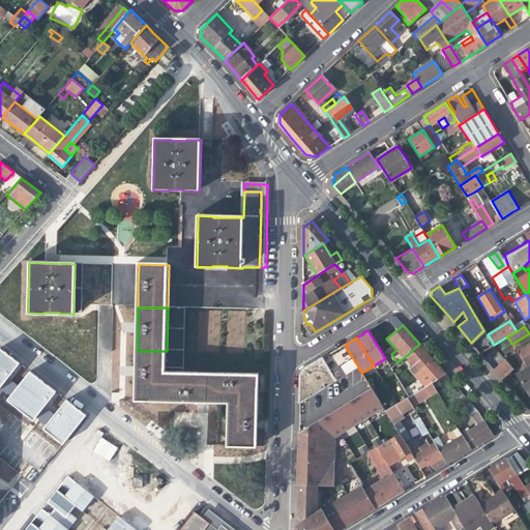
[(529,363),(529,343),(514,355),(518,360),(523,367),(529,363)]
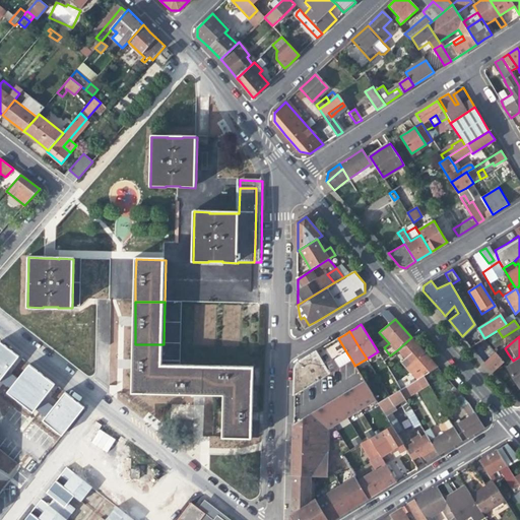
[(400,359),(407,367),(425,352),(415,342),(411,337),(398,349),(404,355),(400,359)]
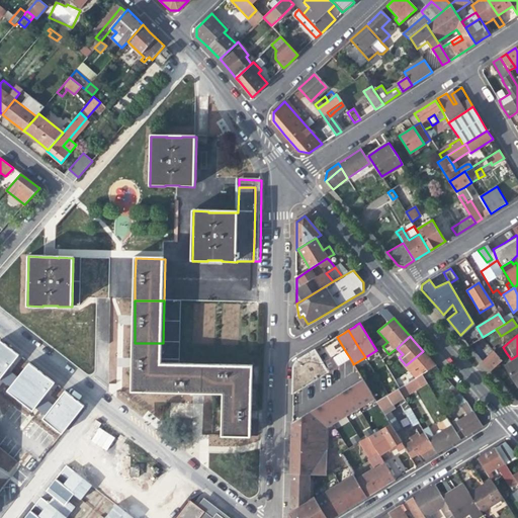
[(346,352),(337,337),(314,351),(296,361),(293,368),(292,379),(292,395),(344,362),(350,358),(346,352)]
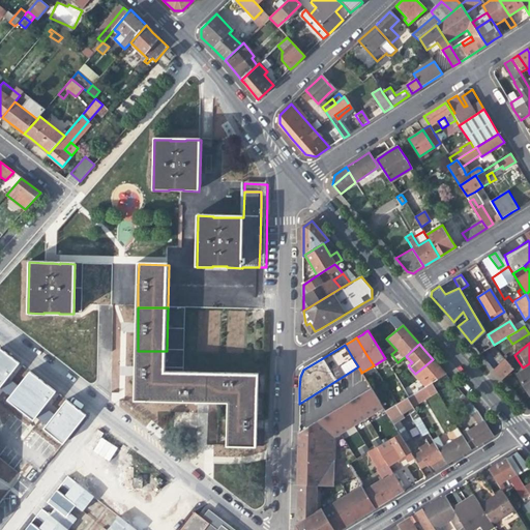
[(166,376),(167,351),(138,351),(137,376),(137,404),(166,404),(166,376)]
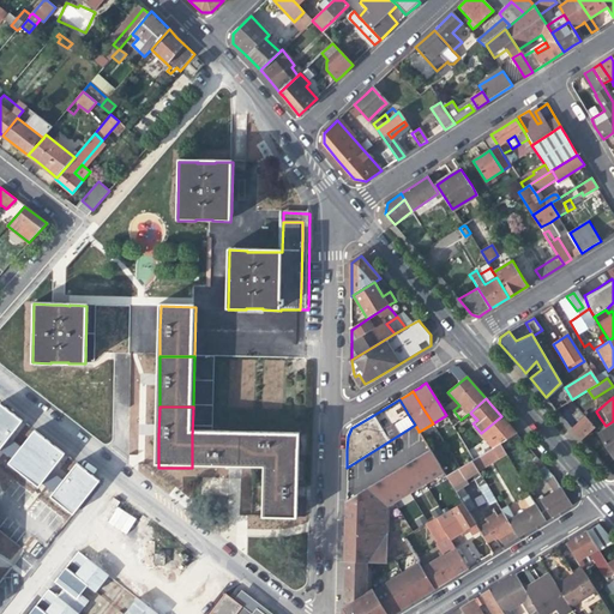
[(481,433),(494,449),(500,444),(517,433),(509,425),(501,416),(481,433)]
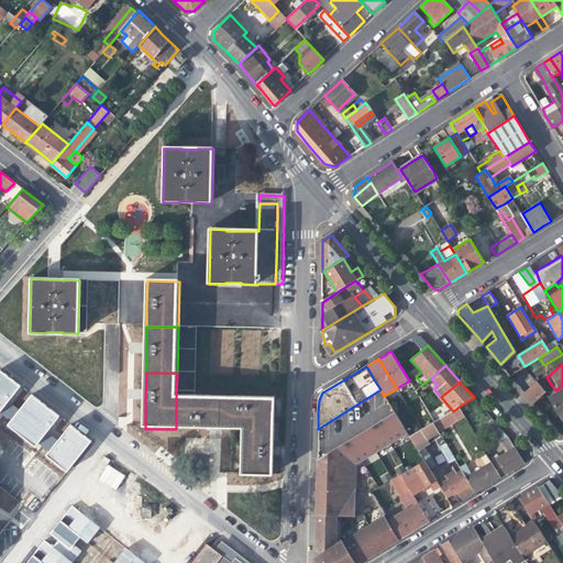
[(525,393),(532,403),(544,392),(537,382),(525,393)]
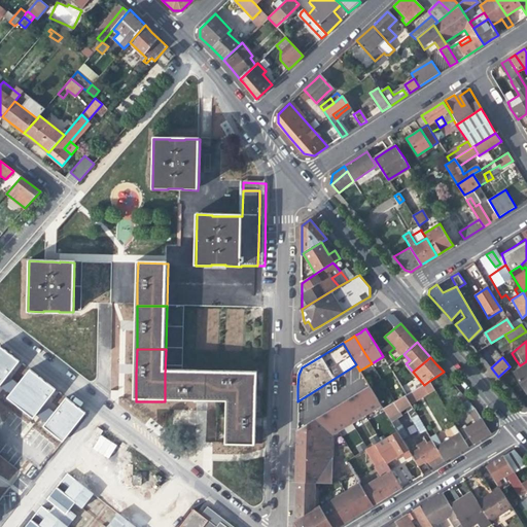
[(526,365),(515,374),(526,393),(526,392),(526,365)]
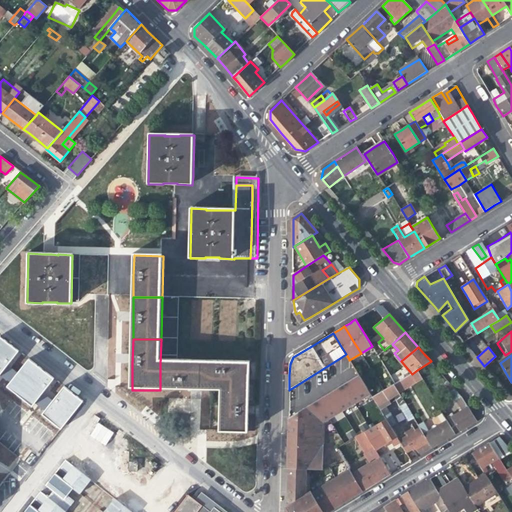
[(26,358),(5,388),(33,407),(53,376),(26,358)]
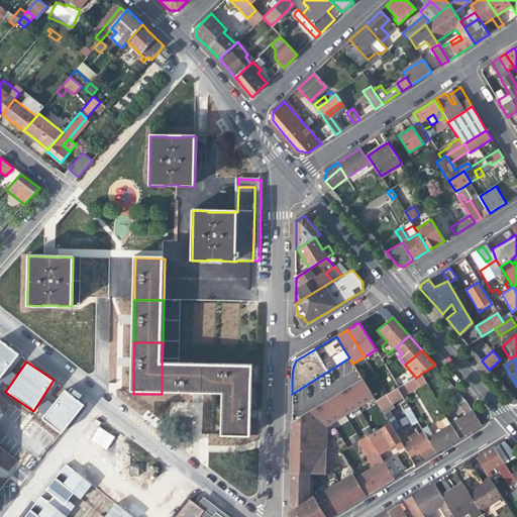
[(162,394),(206,395),(207,368),(180,367),(162,367),(162,394)]
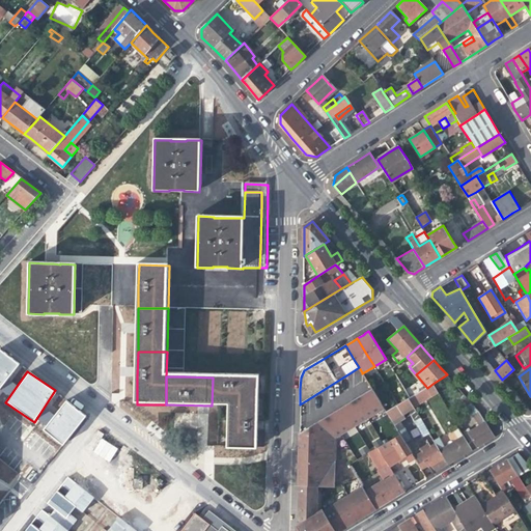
[(259,408),(260,379),(231,379),(213,378),(212,406),(230,407),(259,408)]
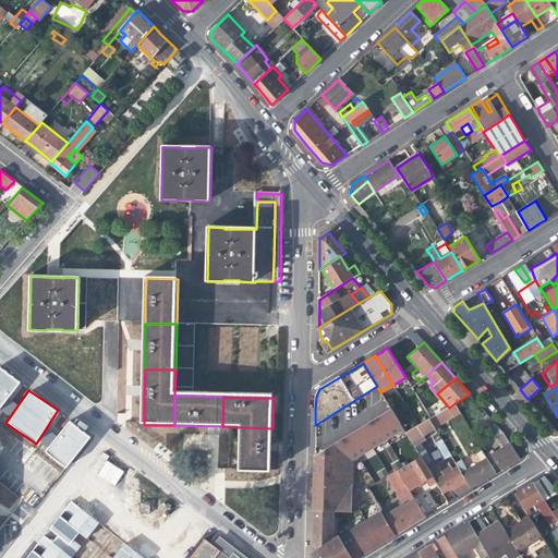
[(460,413),(455,403),(449,408),(448,408),(429,420),(435,428),(460,413)]
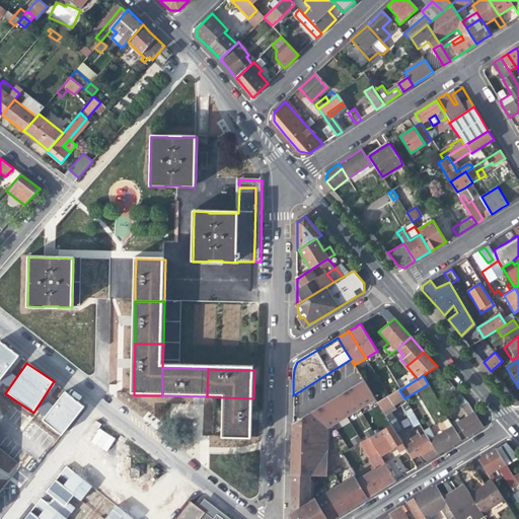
[(364,380),(312,413),(328,427),(375,398),(364,380)]
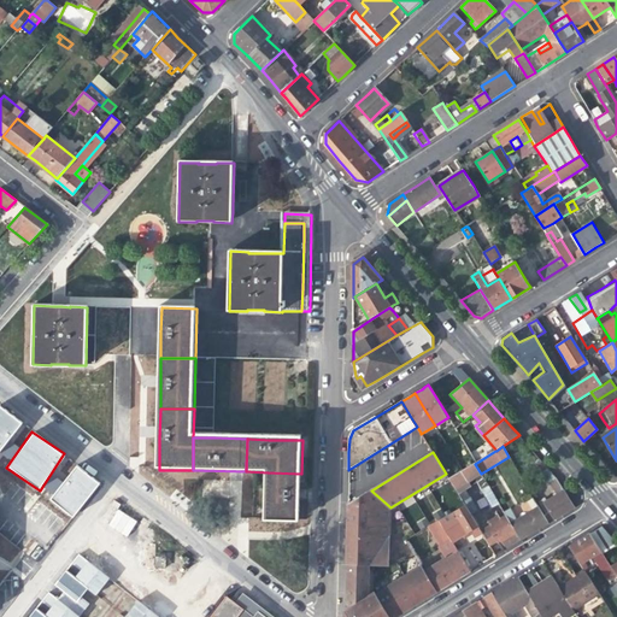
[(476,482),(483,477),(481,474),(475,464),(463,470),(448,479),(464,505),(470,513),(476,510),(464,489),(476,482)]
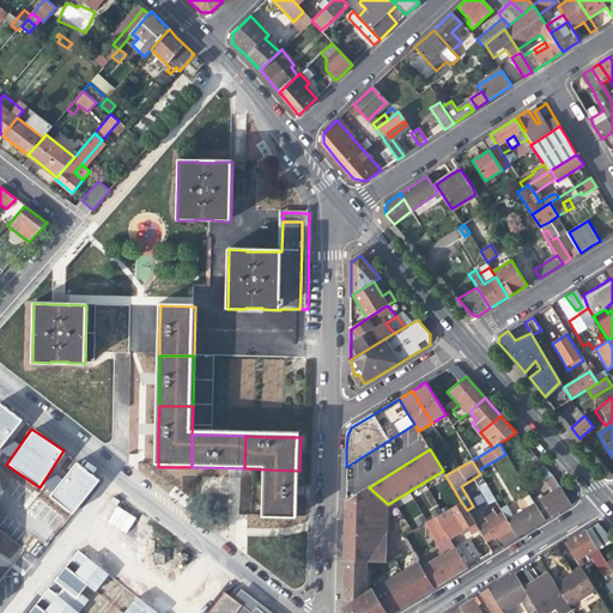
[(78,462),(48,496),(70,515),(99,481),(78,462)]
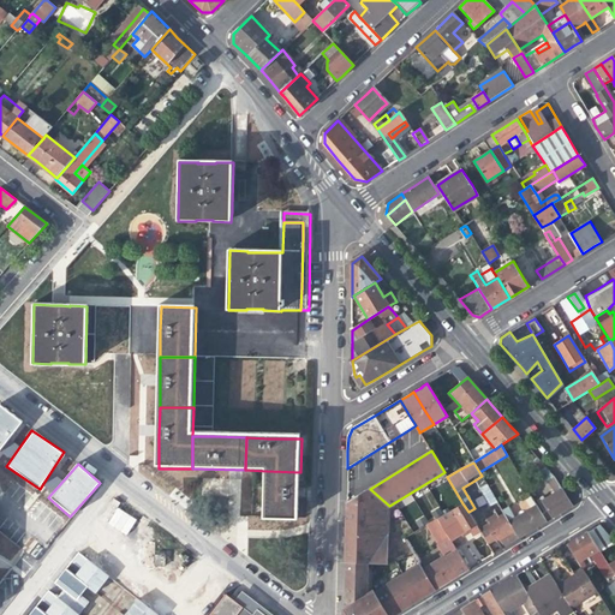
[(300,496),(300,472),(267,471),(267,521),(300,521),(300,496)]
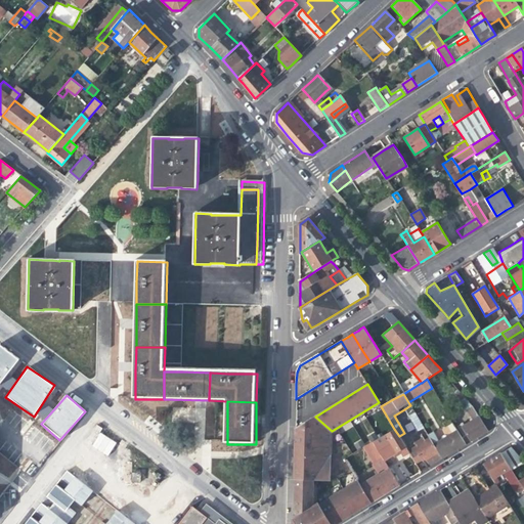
[(44,422),(52,407),(42,402),(34,417),(44,422)]
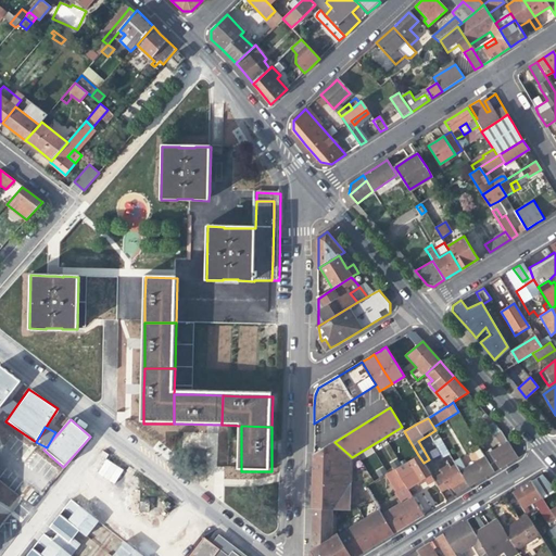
[(445,447),(436,430),(429,434),(439,452),(445,447)]
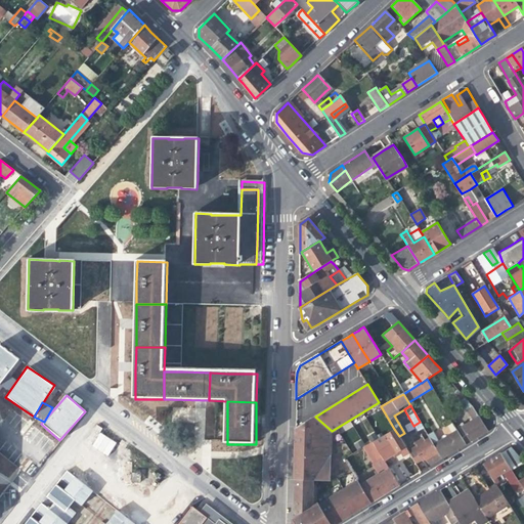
[(461,424),(471,440),(479,435),(487,430),(472,405),(467,408),(474,420),(465,425),(463,423),(461,424)]
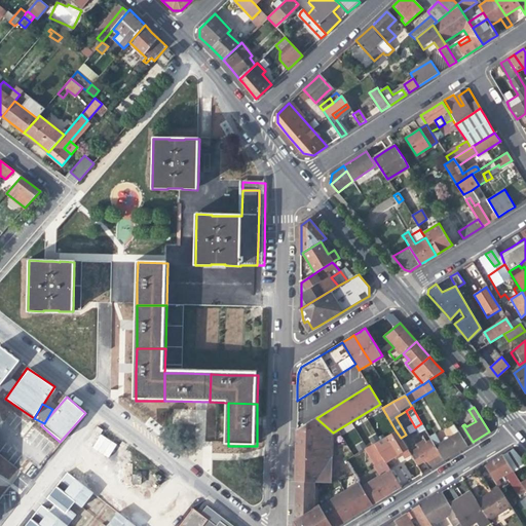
[(296,470),(296,480),(330,480),(333,433),(316,418),(296,429),(297,449),(296,459),(296,470)]
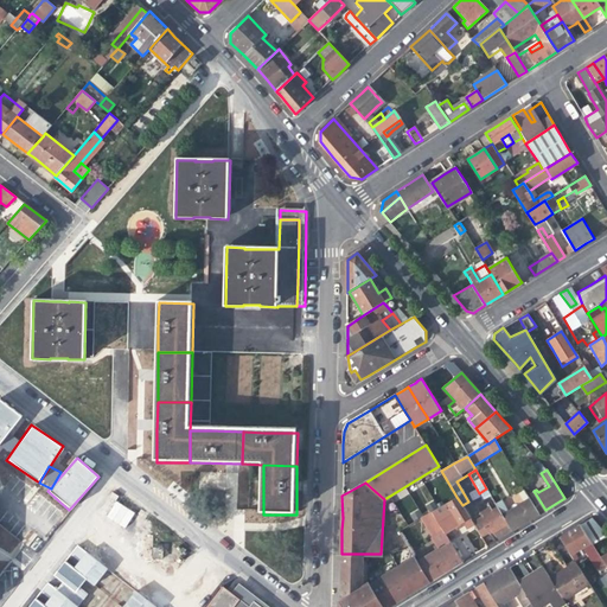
[(496,504),(498,508),(511,531),(525,522),(540,513),(522,485),(515,490),(523,503),(509,511),(502,500),(496,504)]
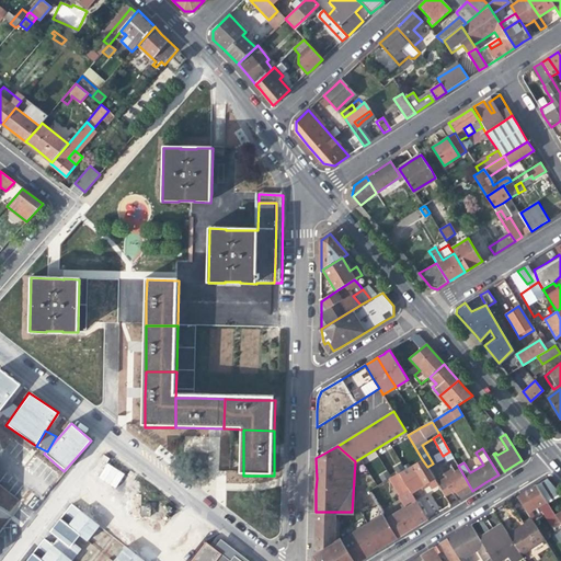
[(399,472),(410,492),(422,485),(434,479),(422,459),(399,472)]
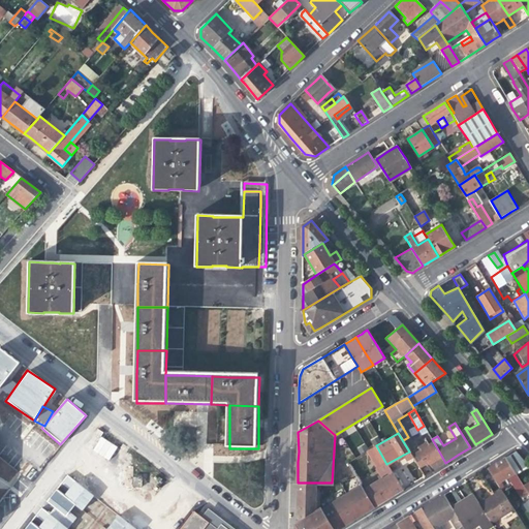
[(101,436),(92,449),(109,461),(118,446),(101,436)]
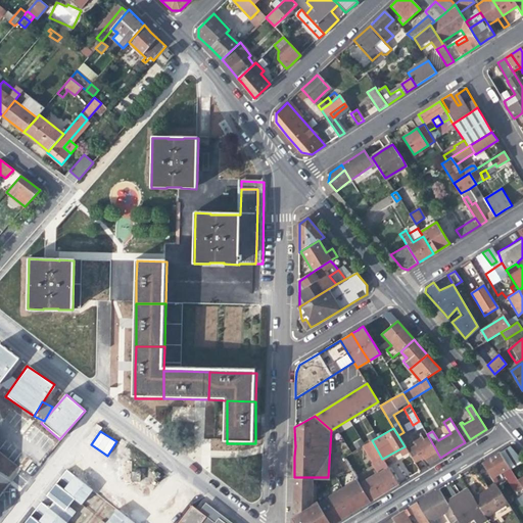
[(415,445),(408,450),(415,463),(421,459),(421,461),(425,459),(427,462),(429,465),(440,458),(429,437),(423,440),(420,434),(412,439),(415,445)]
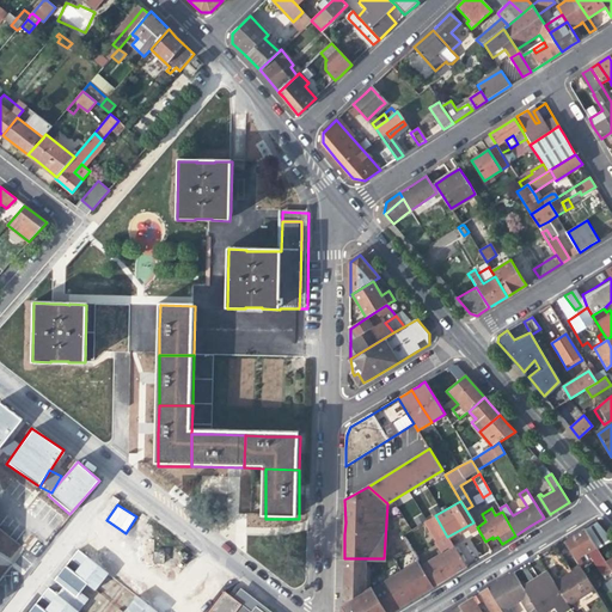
[(435,515),(426,521),(430,531),(440,524),(435,515)]
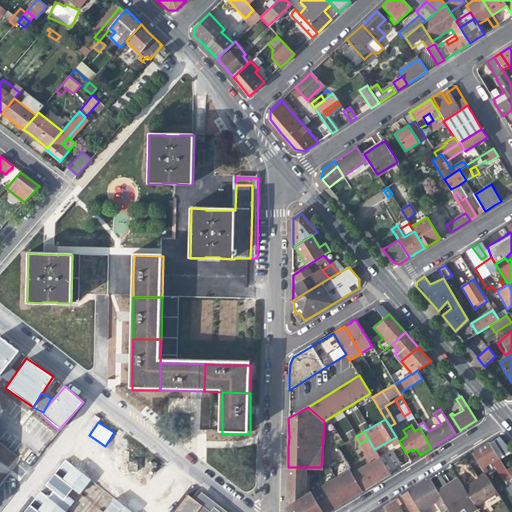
[(494,450),(505,443),(499,436),(489,443),(494,450)]
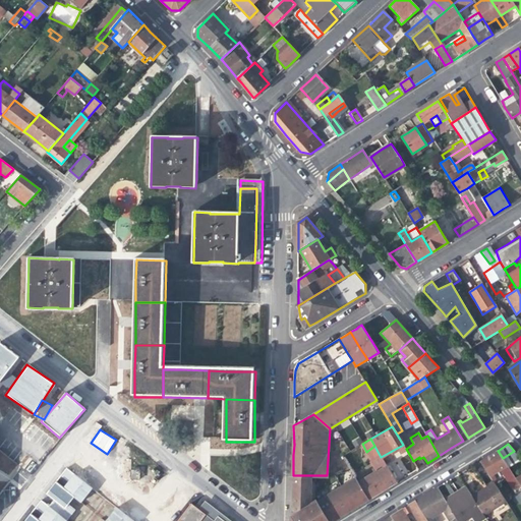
[(511,488),(515,485),(518,484),(514,477),(511,471),(505,462),(503,458),(498,451),(490,455),(481,461),(494,482),(496,484),(498,482),(493,474),(501,469),(506,478),(505,478),(511,488)]
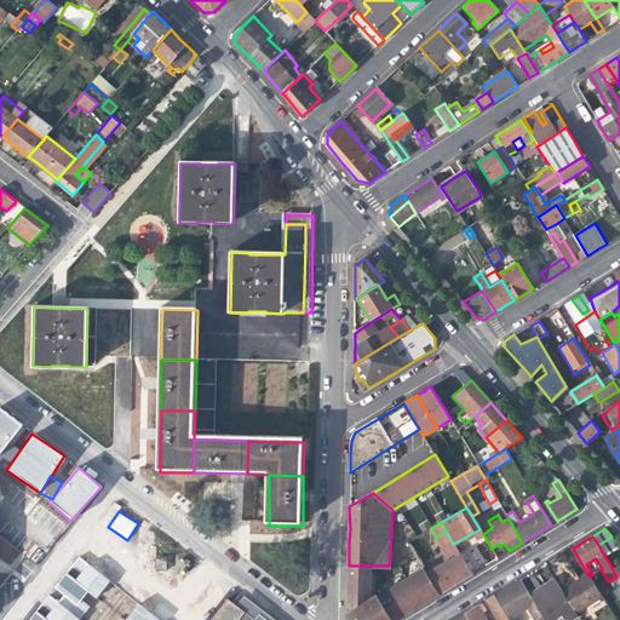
[(428,563),(414,539),(408,543),(422,567),(428,563)]
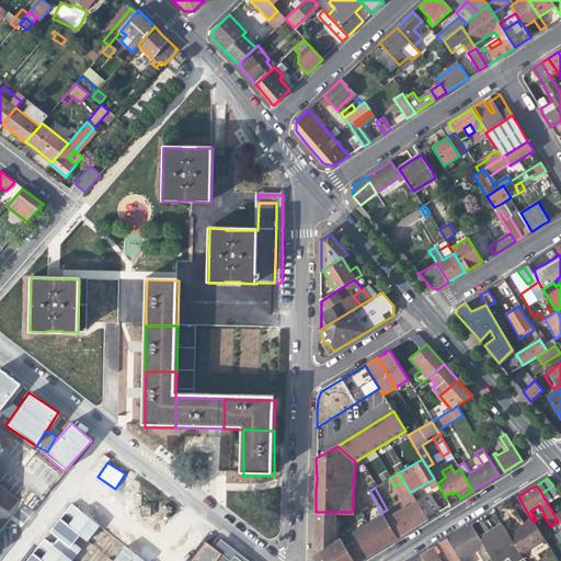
[(408,510),(386,521),(397,538),(408,530),(423,522),(428,519),(412,494),(402,501),(408,510)]
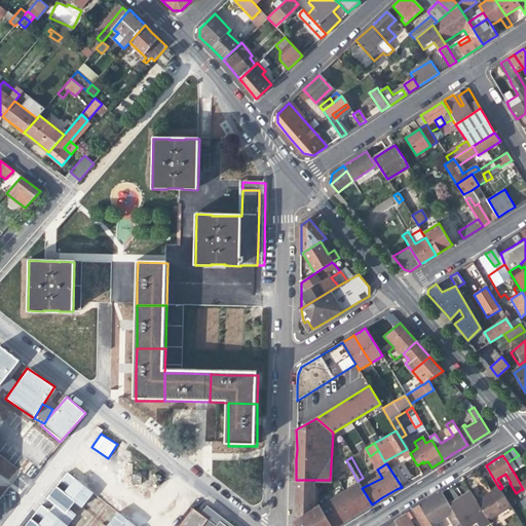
[(515,464),(510,466),(516,476),(520,473),(515,464)]
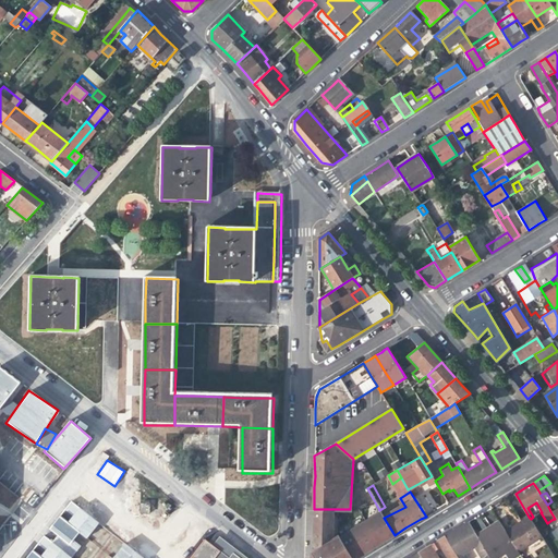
[(24,557),(71,557),(81,545),(73,540),(79,533),(86,540),(99,523),(70,500),(24,557)]
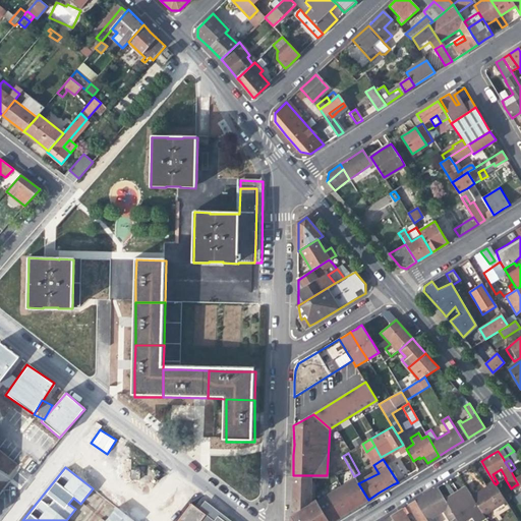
[(293,487),(292,512),(311,500),(310,475),(293,475),(293,487)]
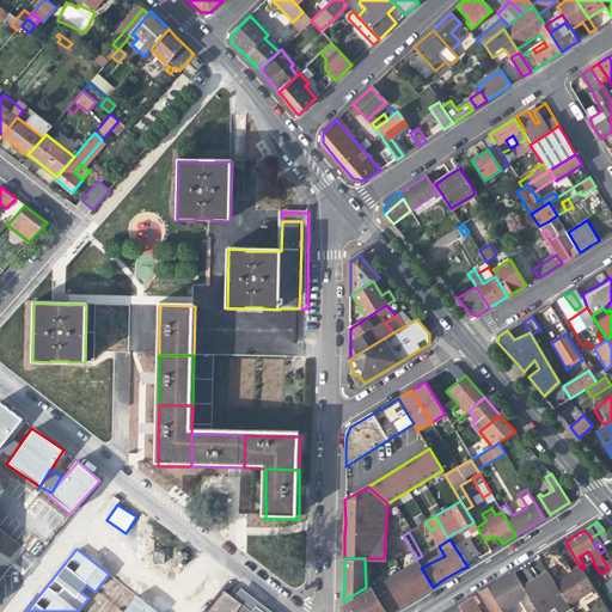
[(416,560),(373,587),(386,611),(391,611),(397,609),(410,600),(426,591),(433,587),(416,560)]
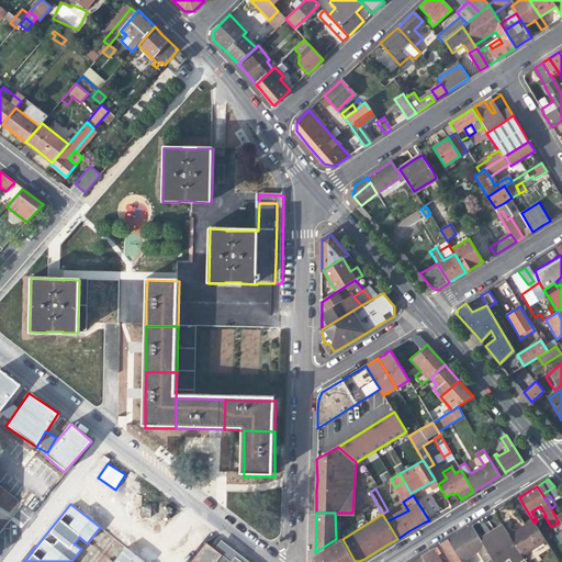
[(521,527),(509,535),(521,555),(546,541),(535,523),(532,520),(521,527)]
